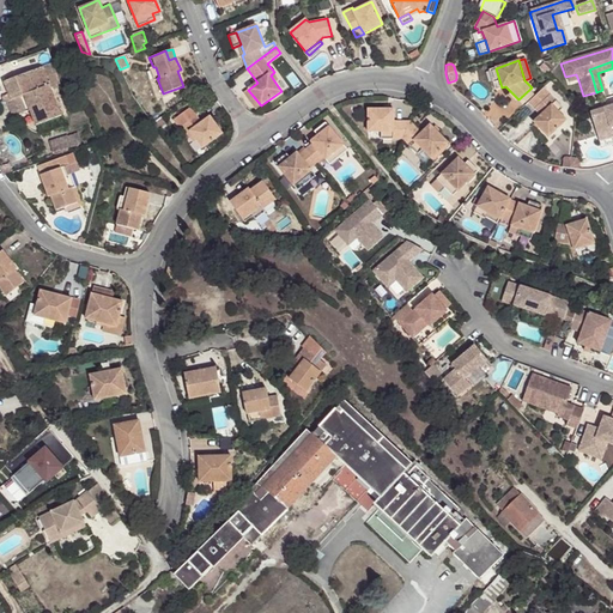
[(156,67),(153,67),(147,70),(152,80),(157,78),(159,78),(156,67)]
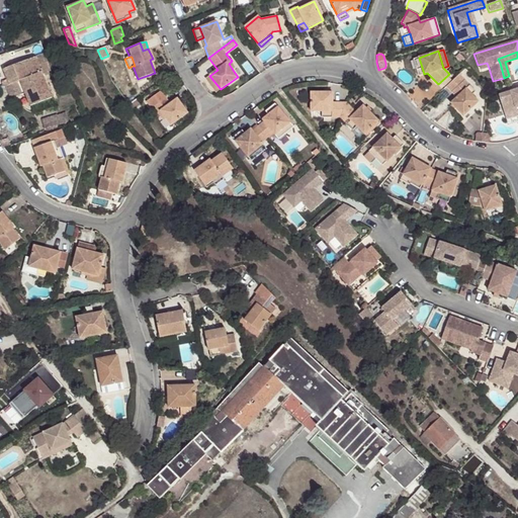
[(34,58),(3,69),(9,84),(5,85),(9,96),(10,96),(10,97),(11,97),(11,98),(12,98),(13,98),(25,94),(30,107),(52,99),(34,58)]
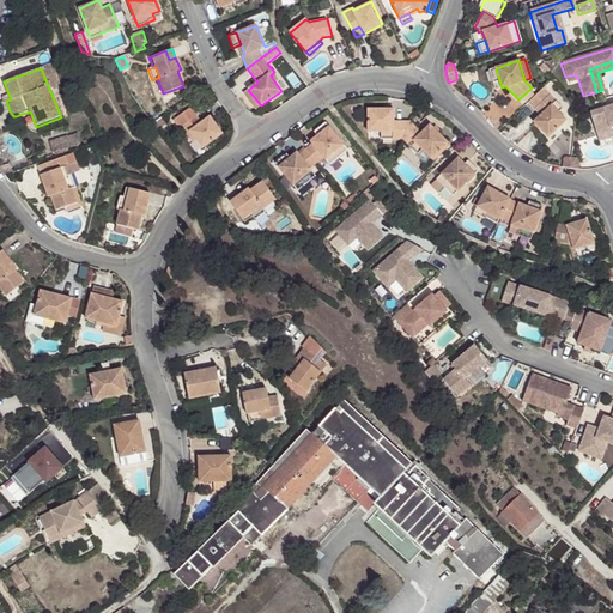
[(502,87),(496,68),(486,71),(493,90),(502,87)]
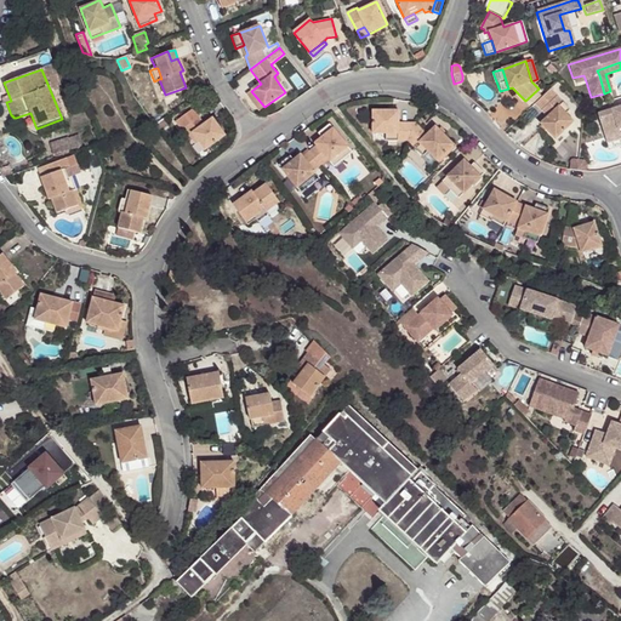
[(560,108),(564,103),(551,90),(535,103),(547,118),(541,124),(556,140),(574,123),(565,113),(560,108)]
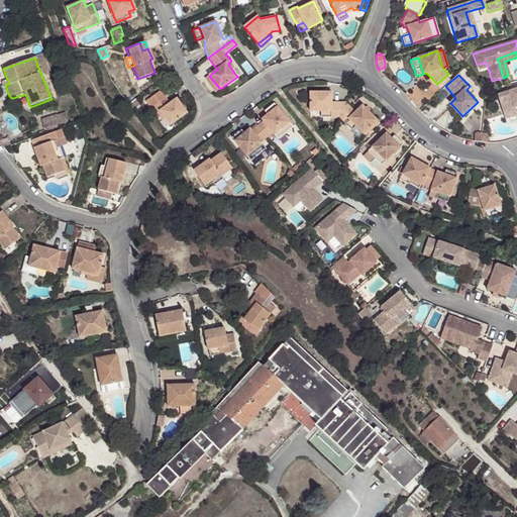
[(220,89),(209,76),(206,78),(217,93),(220,89)]
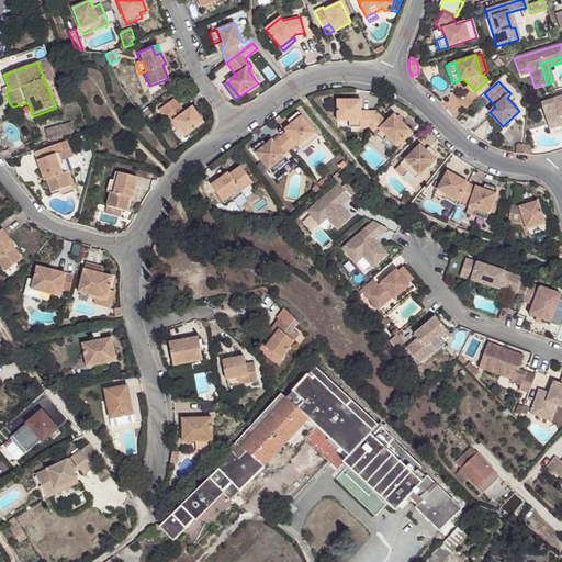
[(561,113),(561,97),(538,104),(546,126),(560,123),(558,119),(557,115),(561,113)]
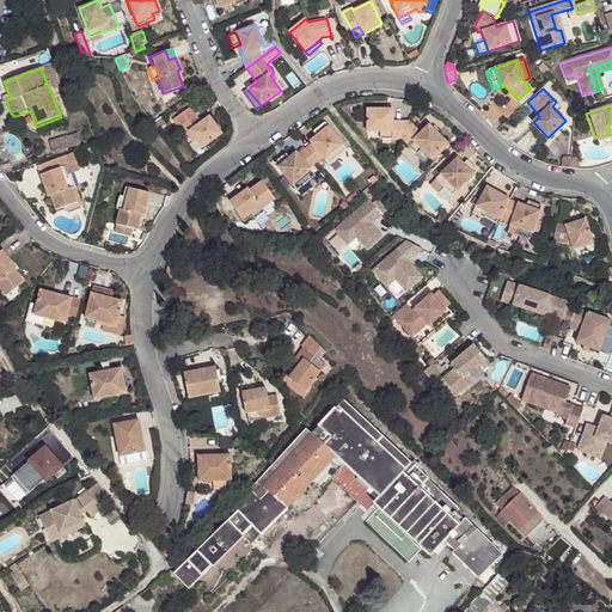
[(190,132),(196,139),(202,148),(222,134),(209,117),(202,122),(190,106),(175,117),(187,134),(190,132)]
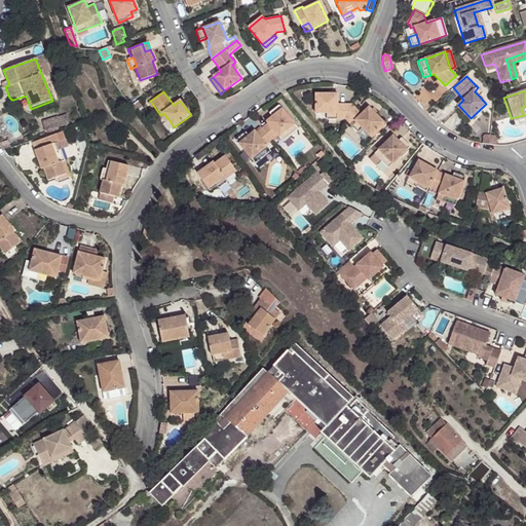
[(336,119),(344,119),(344,118),(350,103),(338,103),(338,94),(315,94),(315,112),(327,112),(327,108),(336,108),(336,119)]
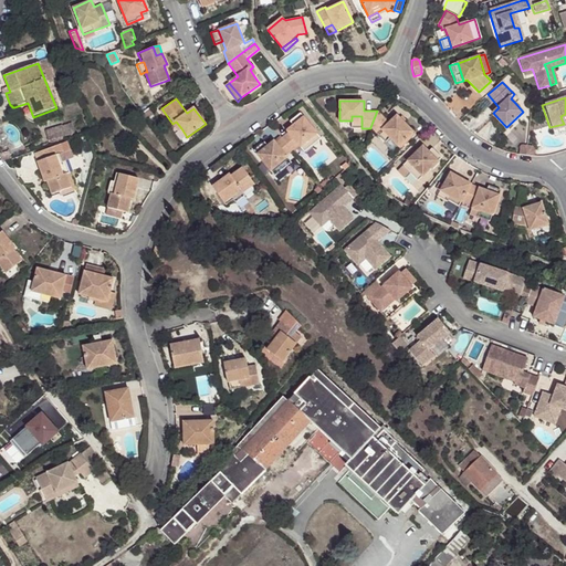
[(140,115),(145,121),(153,115),(148,109),(140,115)]
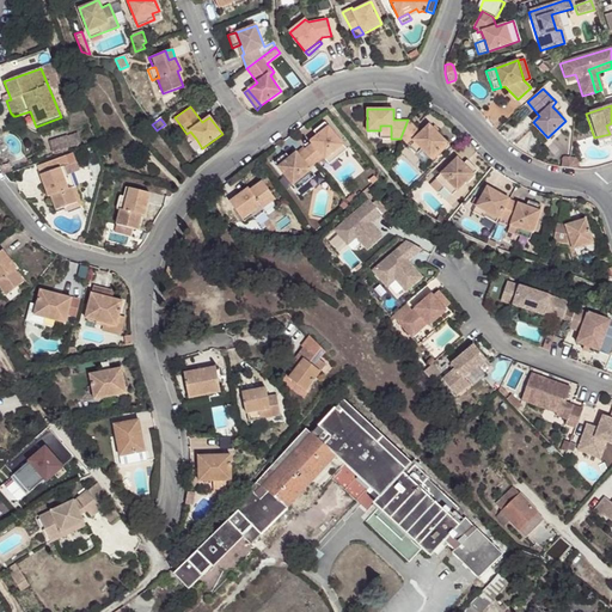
[(421,132),(408,118),(408,120),(401,138),(417,153),(422,150),(430,158),(447,142),(429,124),(421,132)]
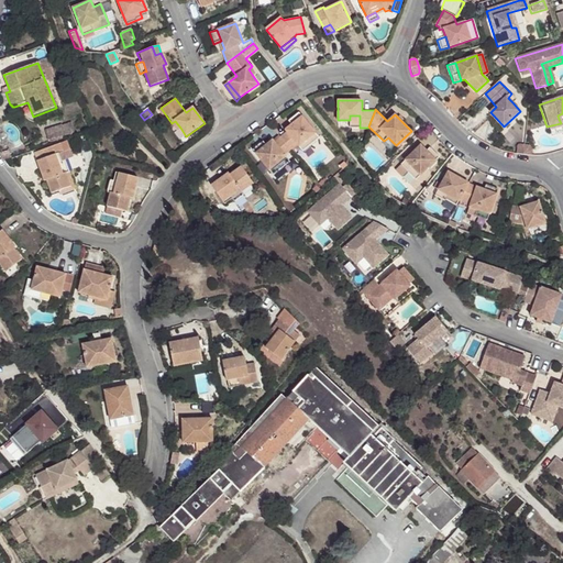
[(279,138),(291,152),(297,147),(305,142),(309,146),(319,138),(298,112),(293,118),(295,122),(286,130),(287,132),(279,138)]
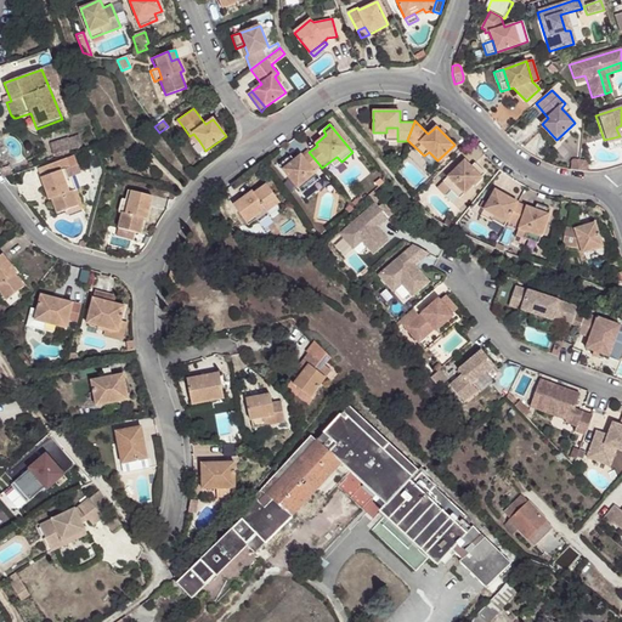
[(385,140),(397,141),(397,128),(386,128),(386,133),(385,140)]
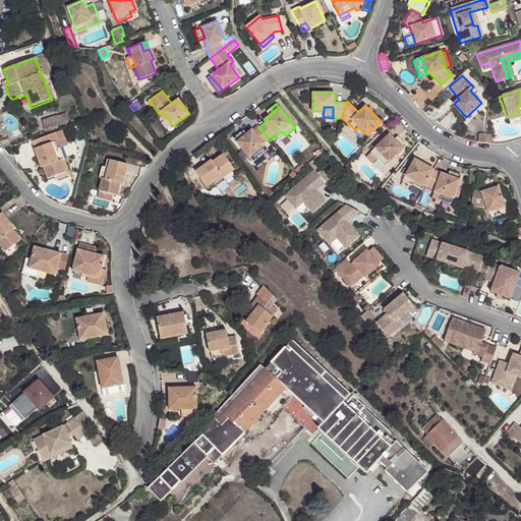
[(64,116),(68,128),(71,127),(77,125),(72,113),(64,116)]
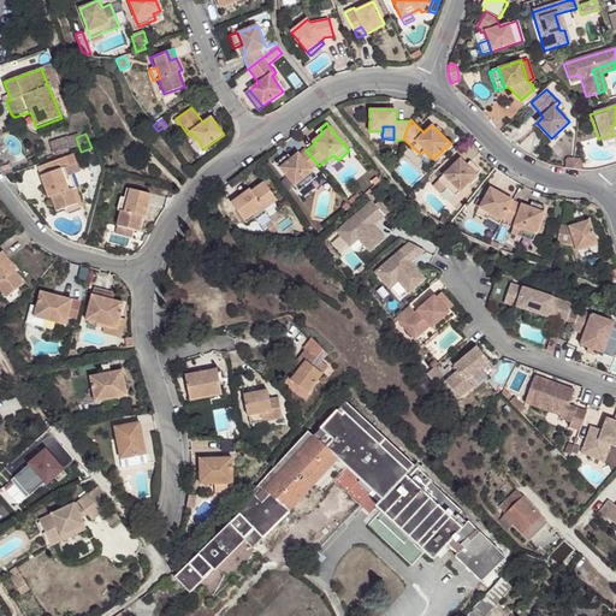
[(76,137),(58,143),(63,158),(73,154),(81,152),(76,137)]
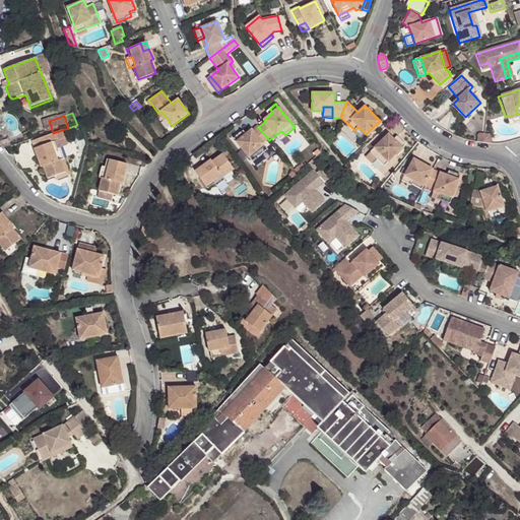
[(264,144),(269,140),(258,127),(253,131),(251,130),(243,136),(240,134),(233,138),(252,161),(262,153),(258,149),(264,144)]
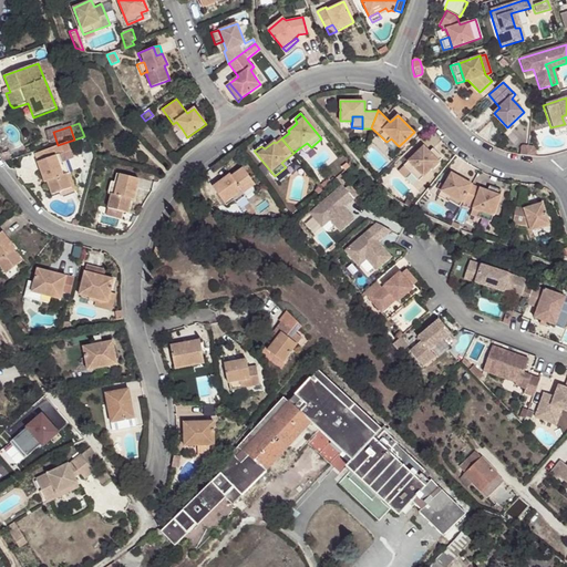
[(307,143),(299,148),(302,153),(311,147),(307,143)]
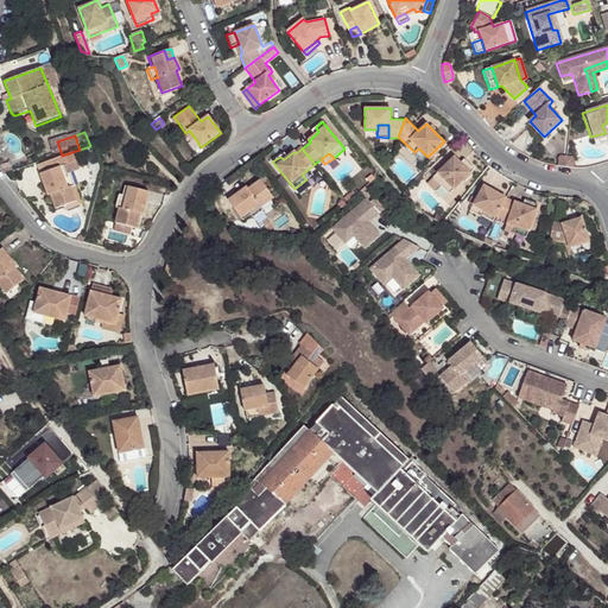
[(70,157),(73,162),(63,165),(68,176),(64,177),(68,188),(70,187),(76,201),(63,206),(65,210),(80,204),(70,176),(80,172),(74,156),(70,157)]
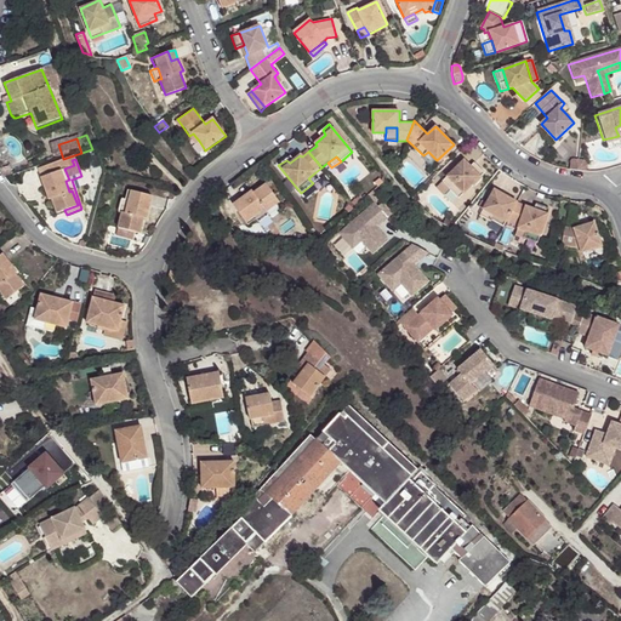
[(568,170),(575,171),(581,172),(585,172),(585,165),(581,160),(570,159),(568,160),(568,170)]
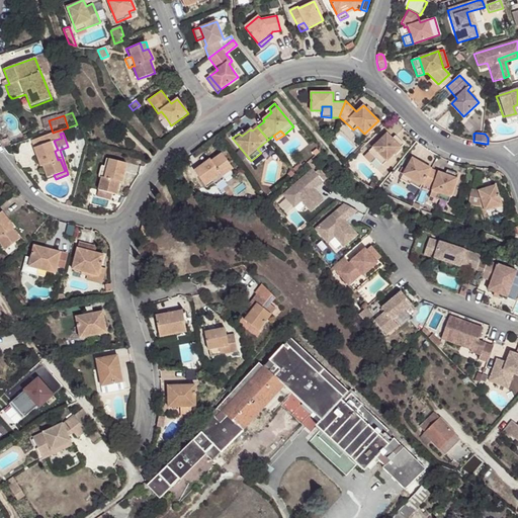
[(33,144),(34,147),(38,146),(42,154),(37,155),(40,167),(42,166),(47,178),(54,175),(65,171),(60,159),(58,160),(55,151),(58,150),(54,141),(62,138),(60,134),(33,144)]
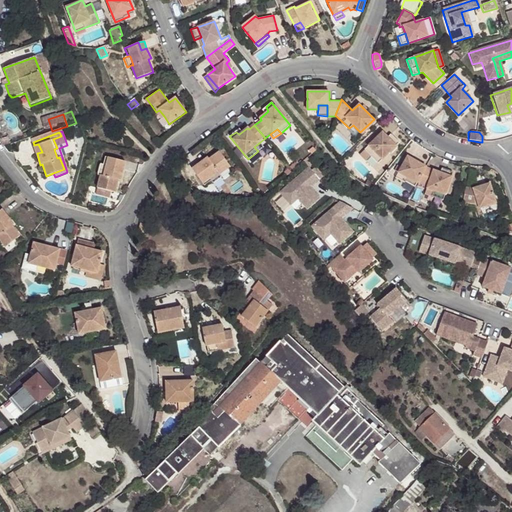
[(381,133),(369,144),(374,150),(370,154),(371,155),(378,163),(400,142),(394,136),(391,140),(388,137),(386,138),(381,133)]
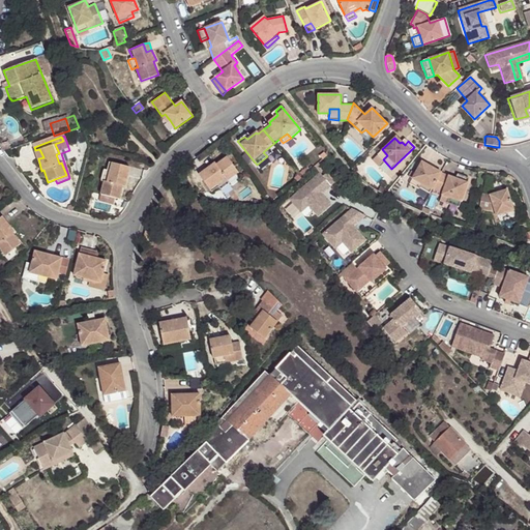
[(8,144),(0,147),(6,154),(11,152),(8,144)]
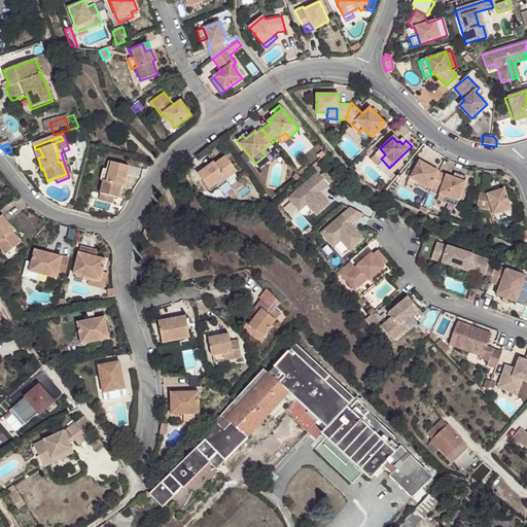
[(271,151),(268,146),(261,151),(266,155),(271,151)]
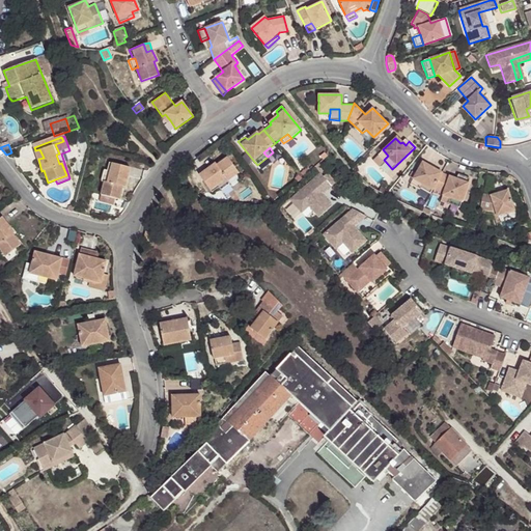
[(388,156),(383,149),(375,157),(382,164),(385,161),(384,160),(388,156)]
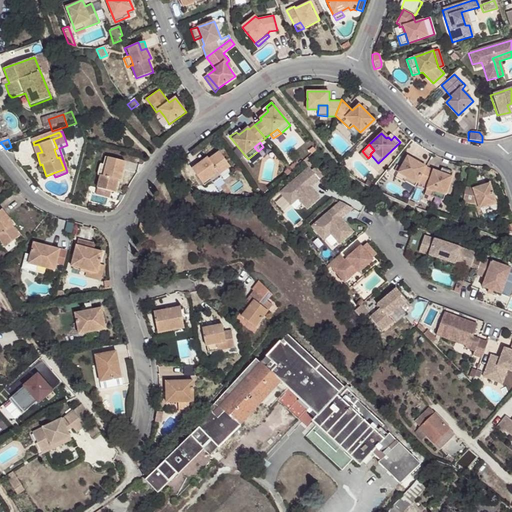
[(202,168),(195,173),(204,185),(211,180),(210,178),(218,172),(219,174),(230,166),(219,152),(209,159),(207,157),(198,164),(202,168)]
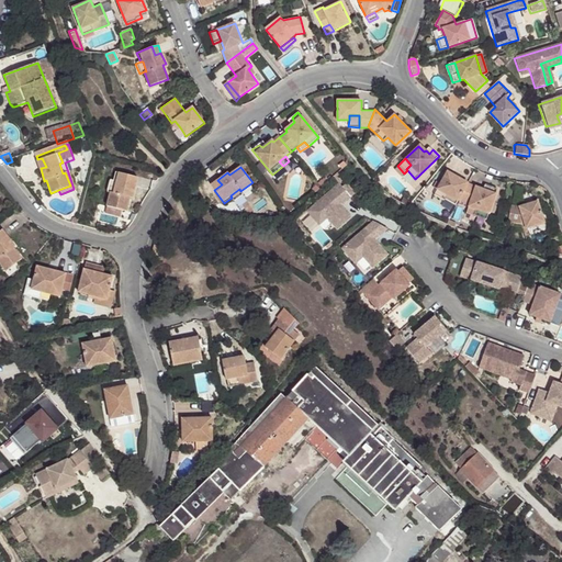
[(130,183),(132,176),(115,171),(113,180),(116,181),(112,192),(110,192),(107,205),(126,211),(131,197),(133,198),(136,186),(130,183)]
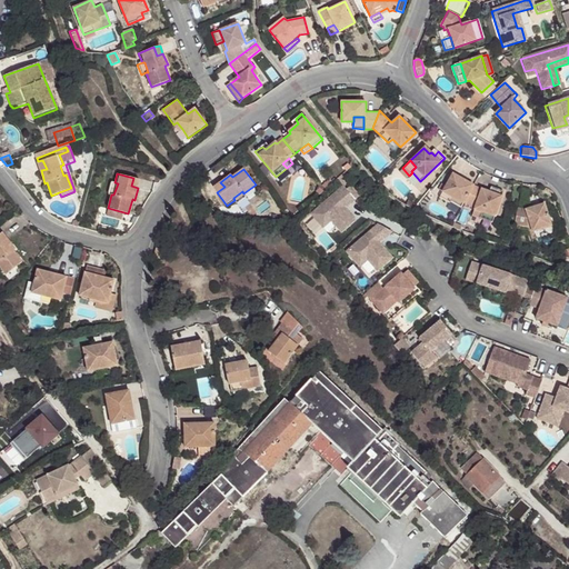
[(451,199),(461,205),(472,185),(452,173),(439,198),(449,203),(451,199)]
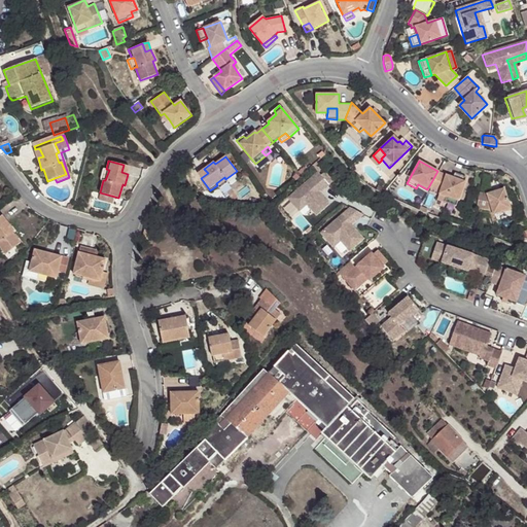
[(130,166),(124,165),(121,172),(128,174),(130,166)]
